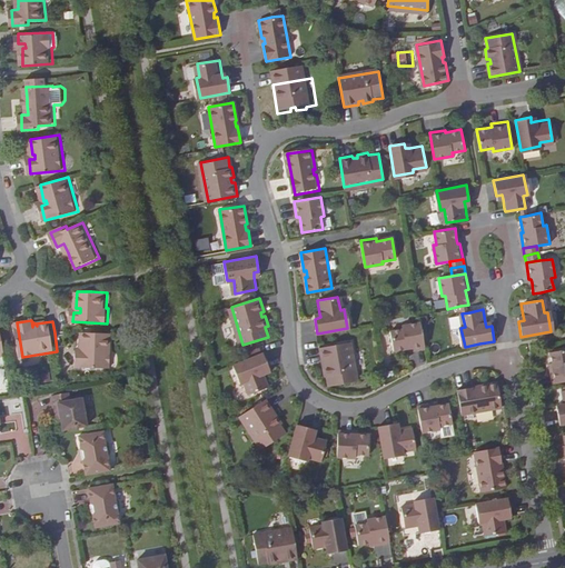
[(409,352),(425,349),(420,322),(402,327),(403,329),(389,332),(394,352),(405,350),(409,349),(409,352)]
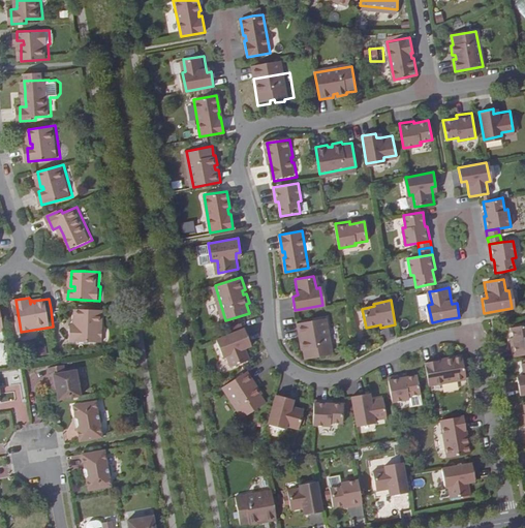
[(104,342),(105,309),(78,308),(76,323),(79,323),(79,327),(72,327),(72,341),(104,342)]
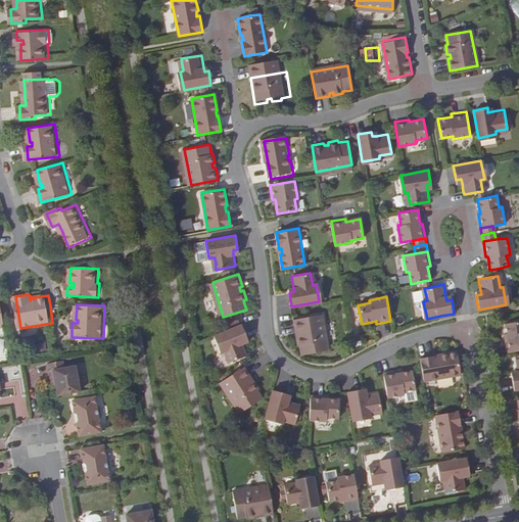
[(320,315),(293,319),(295,331),(298,331),(299,335),(296,336),(297,345),(300,345),(301,353),(327,350),(320,315)]
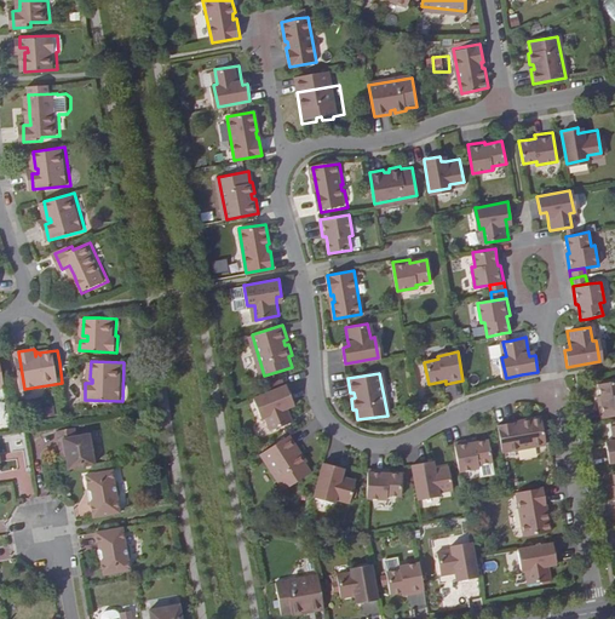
[(598,401),(601,418),(614,414),(614,380),(598,383),(601,395),(602,400),(598,401)]
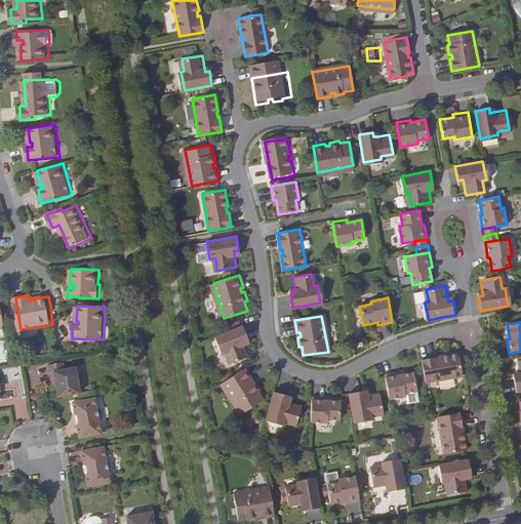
[(243,325),(217,335),(224,352),(227,351),(232,362),(249,355),(245,344),(243,340),(248,338),(243,325)]
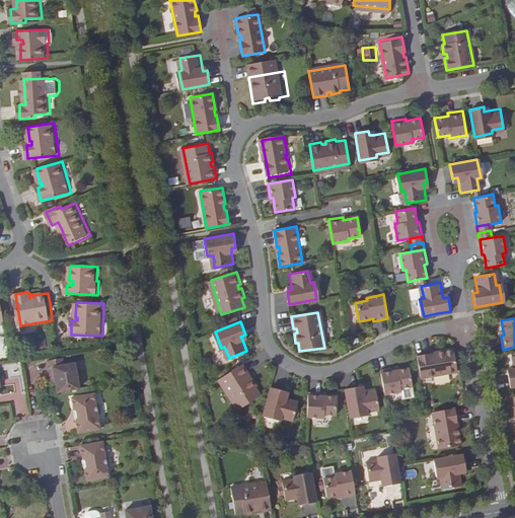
[(431,353),(417,355),(421,377),(457,371),(453,349),(436,352),(437,354),(432,355),(431,353)]
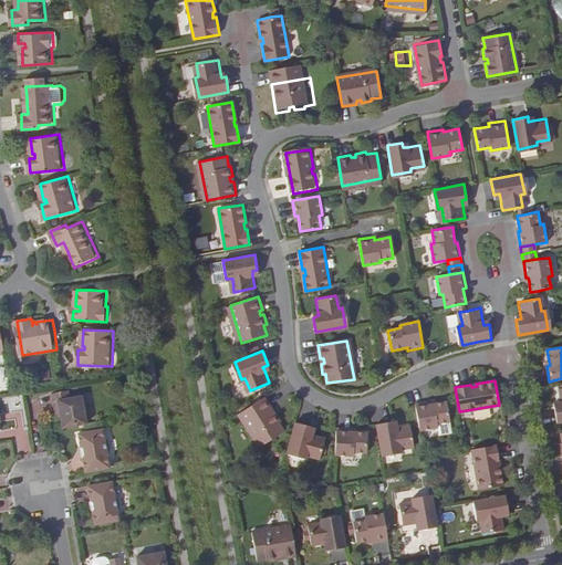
[(65,427),(91,424),(85,396),(73,397),(72,390),(55,393),(59,409),(62,408),(64,417),(65,427)]
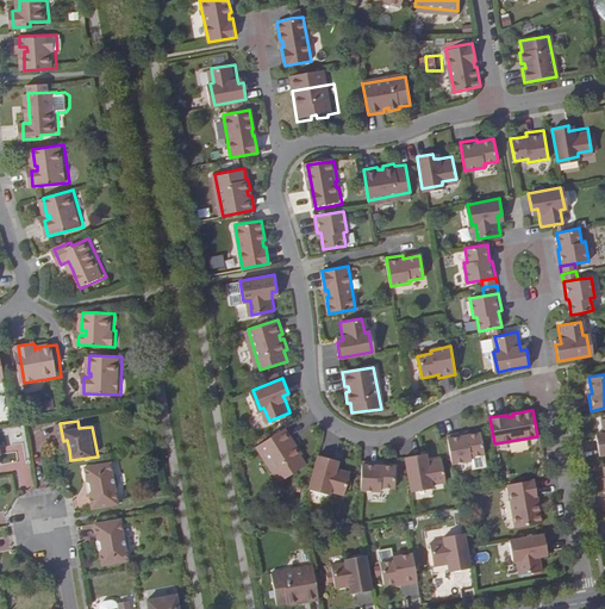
[(285,427),(259,445),(280,479),(305,464),(300,454),(301,453),(295,443),(293,446),(289,441),(292,439),(285,427)]
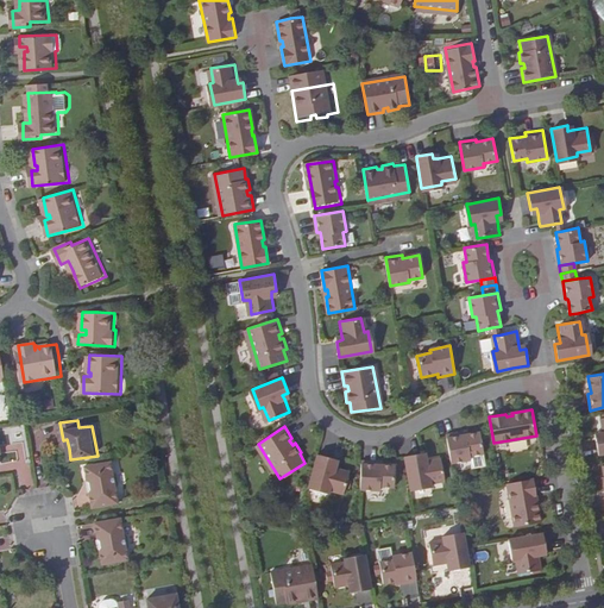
[(473,458),(474,462),(491,458),(485,430),(466,433),(466,438),(453,439),(457,462),(469,459),(473,458)]
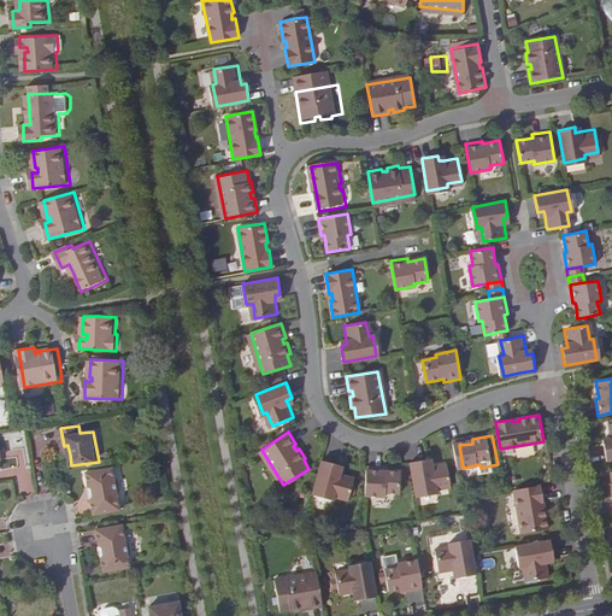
[(322,458),(313,490),(334,496),(335,492),(349,496),(354,474),(341,470),(336,469),(337,463),(322,458)]
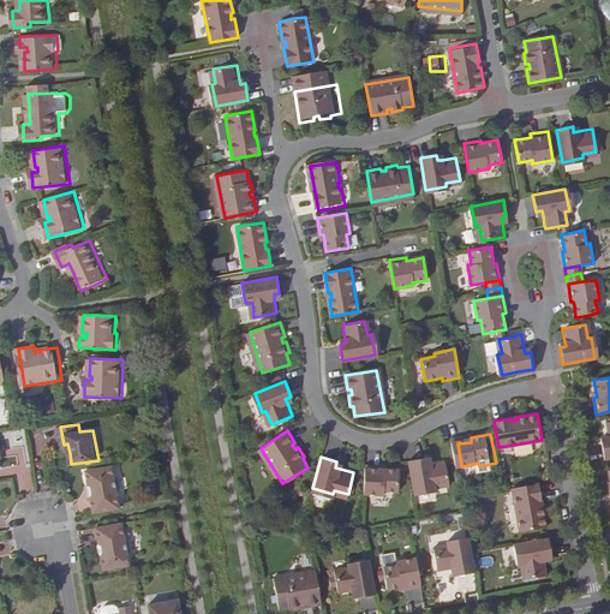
[(425,457),(408,459),(408,462),(414,493),(435,488),(435,484),(449,482),(444,459),(430,462),(425,463),(425,457)]
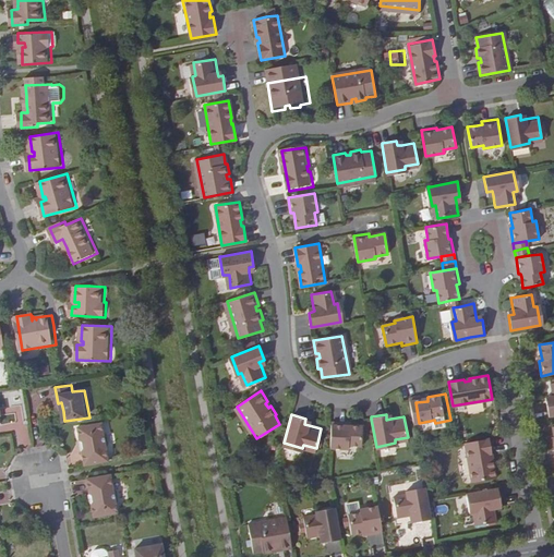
[(332,421),(330,447),(349,448),(349,445),(362,446),(362,425),(351,424),(347,424),(347,421),(332,421)]
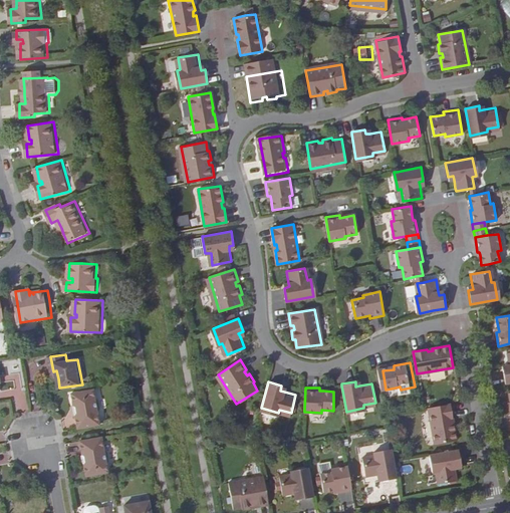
[(81,429),(103,425),(100,411),(103,408),(101,400),(98,398),(97,389),(75,393),(76,406),(80,407),(81,413),(78,415),(81,429)]
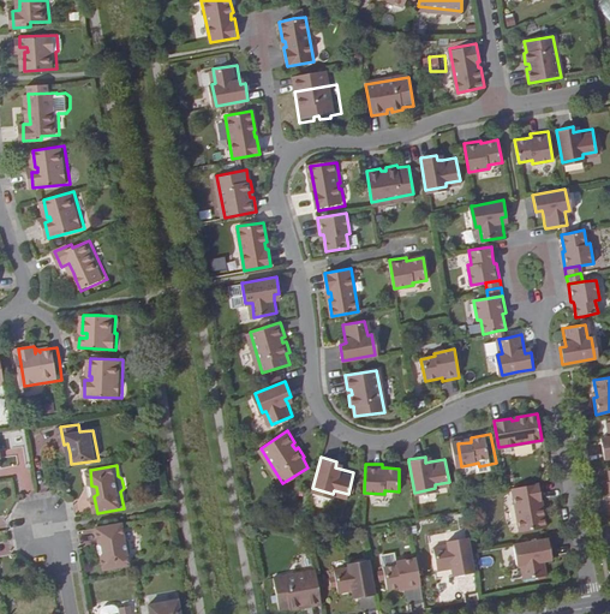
[(542,500),(539,482),(513,488),(520,531),(546,526),(543,506),(540,507),(540,500),(542,500)]
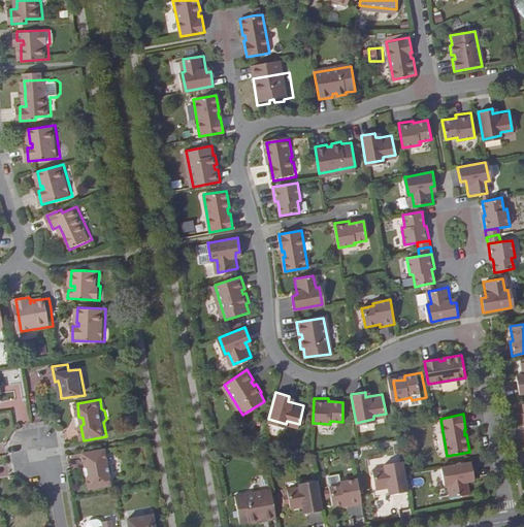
[(111,462),(109,449),(86,453),(88,466),(92,468),(92,473),(90,476),(92,489),(116,485),(113,475),(116,472),(115,464),(111,462)]
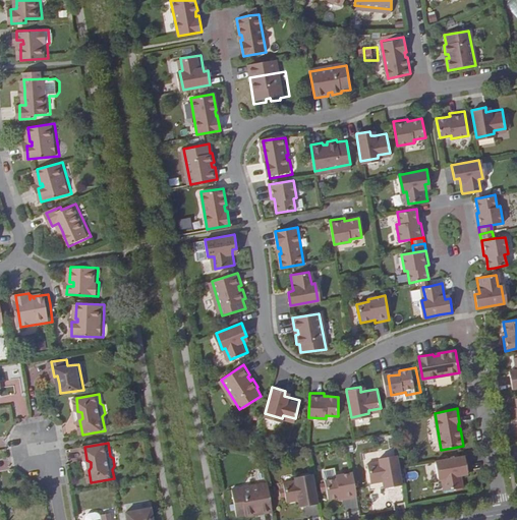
[(468,470),(465,455),(439,460),(442,478),(445,477),(447,489),(466,486),(464,474),(463,471),(468,470)]
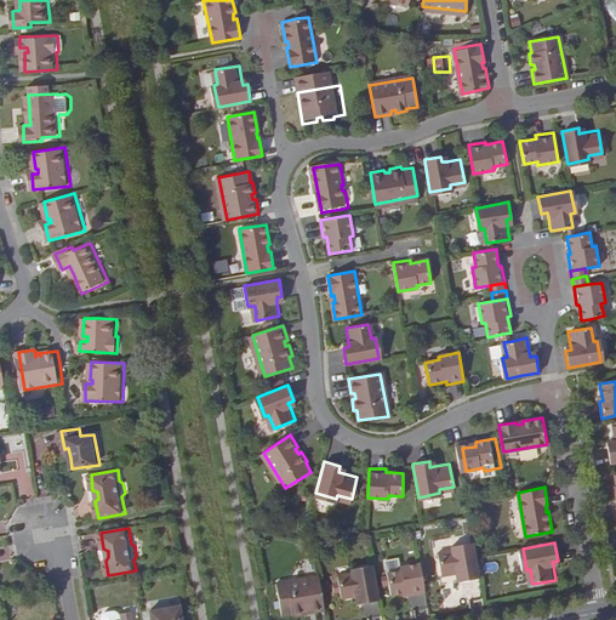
[(465,586),(480,582),(475,557),(474,550),(454,553),(454,558),(439,559),(444,582),(457,580),(462,579),(465,586)]
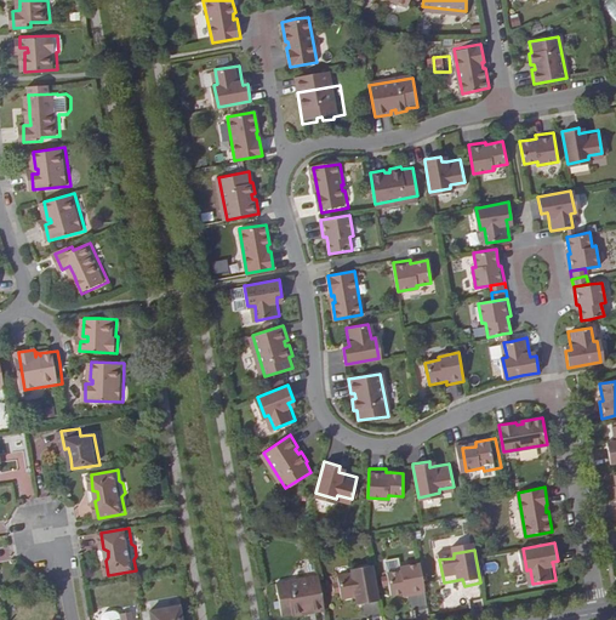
[(409,596),(426,592),(420,563),(401,567),(401,570),(387,573),(392,595),(403,593),(409,592),(409,596)]
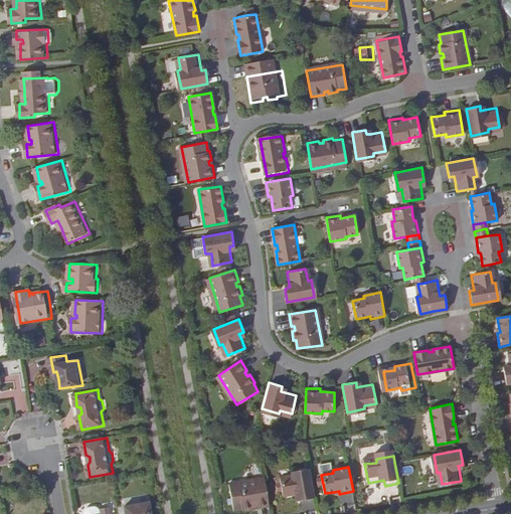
[(301,500),(314,498),(310,471),(292,474),(293,477),(281,479),(285,498),(296,496),(300,495),(301,500)]
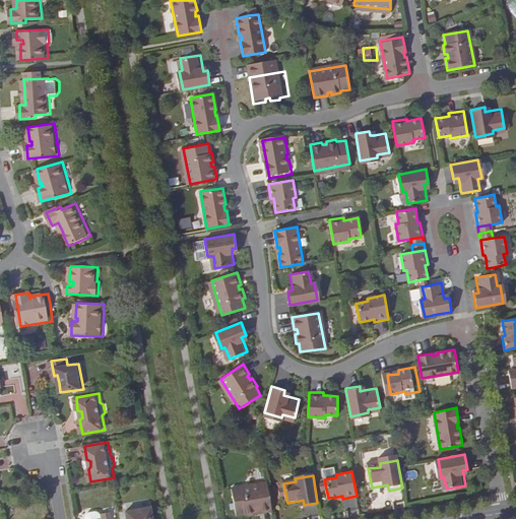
[(260,512),(272,511),(267,483),(233,491),(237,515),(246,513),(246,515),(256,513),(256,511),(260,510),(260,512)]
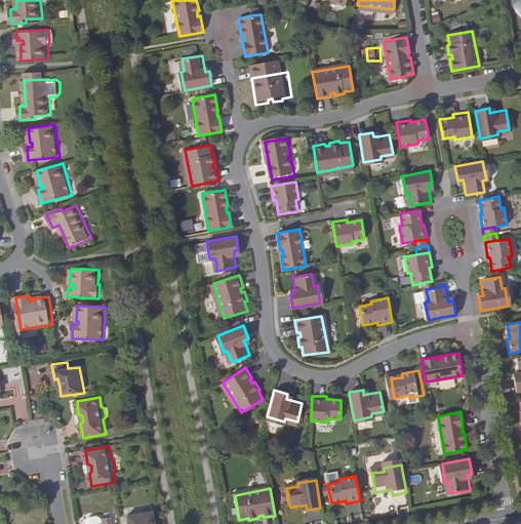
[(159,523),(158,514),(131,518),(132,523),(159,523)]
